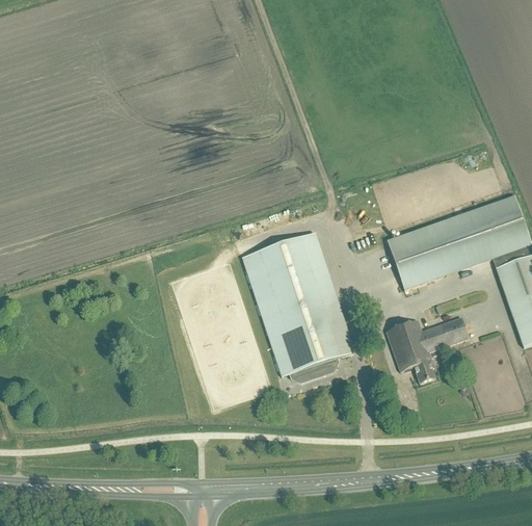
[(376,187),(381,200),(384,199),(379,185),(376,187)]
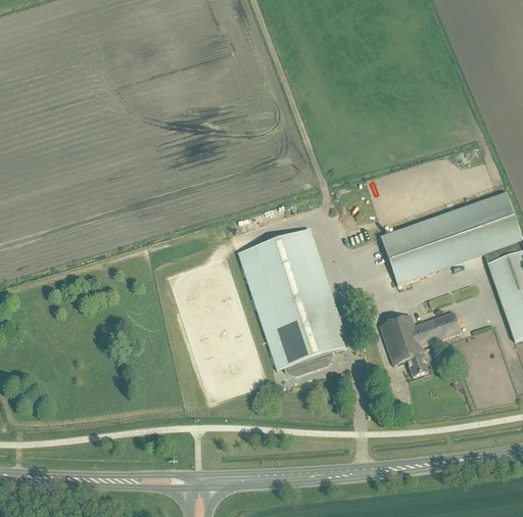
[(397,284),(484,253),(514,339),(522,336),(522,240),(506,191),(380,235),(397,284)]
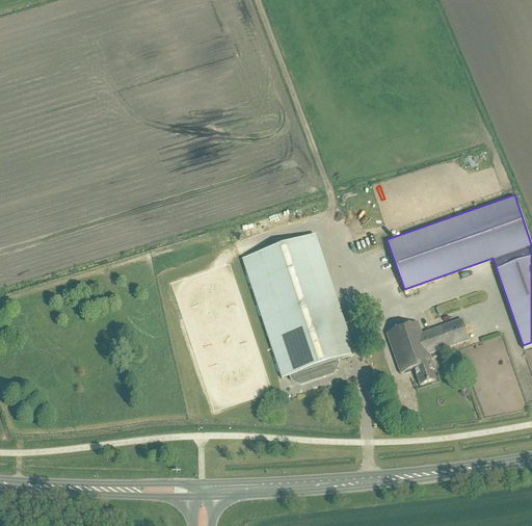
[(429,217),(443,213),(442,207),(428,211),(429,217)]
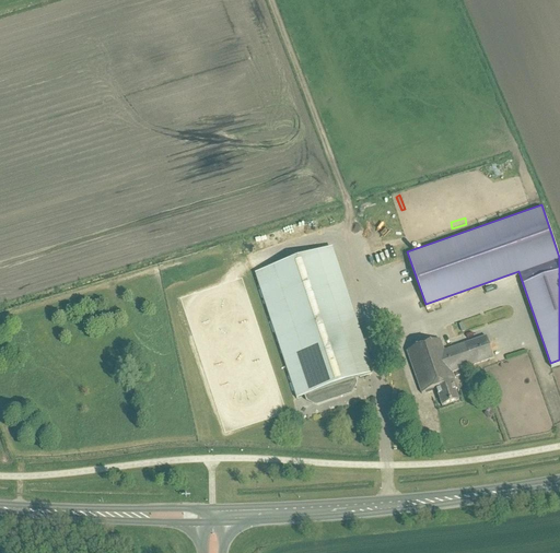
[(380,257),(386,255),(380,238),(373,242),(380,257)]
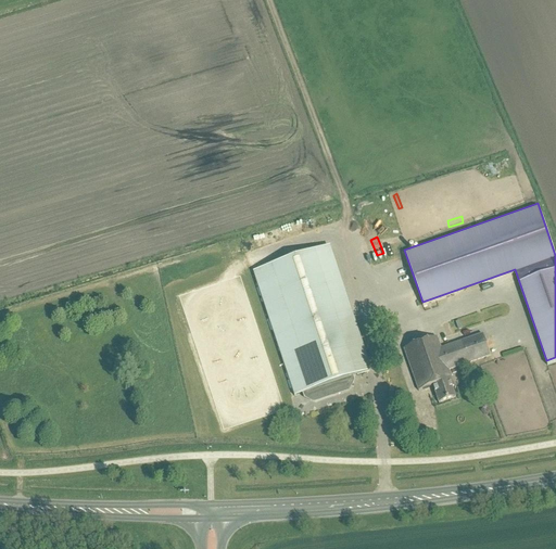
[(305,393),(313,396),(348,385),(353,374),(352,372),(369,367),(327,242),(253,267),(294,392),(303,388),(305,393)]
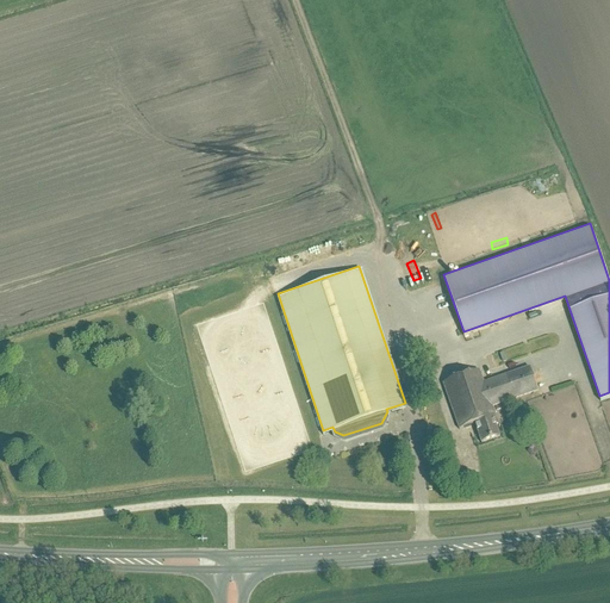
[(474,418),(481,437),(499,431),(495,420),(498,420),(491,402),(537,385),(529,362),(483,378),(479,365),(442,378),(459,424),(474,418)]
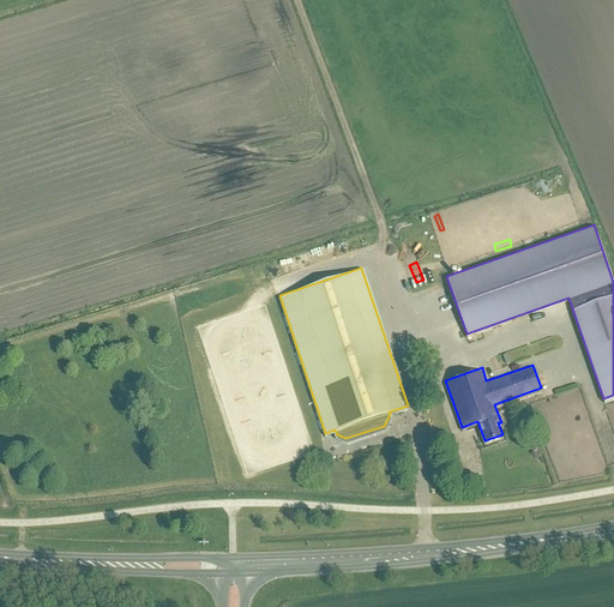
[(326,443),(331,458),(342,455),(337,440),(326,443)]
